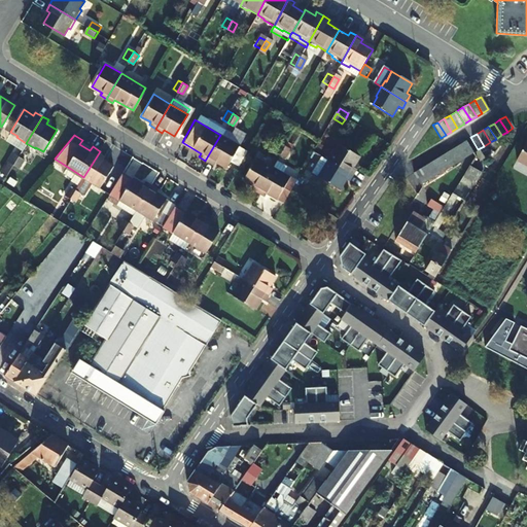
[(220,135),(205,161),(211,164),(213,162),(223,167),(238,145),(220,135)]
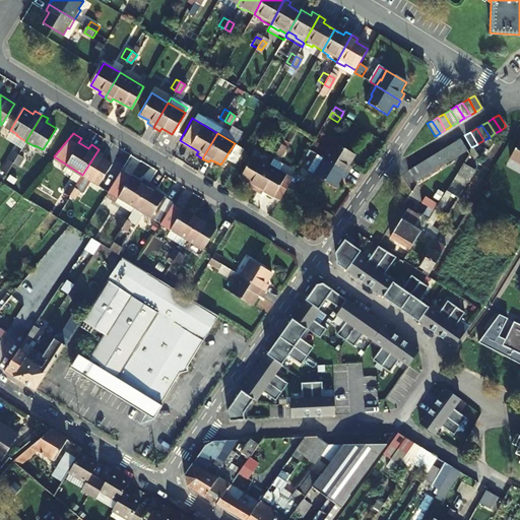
[(88,148),(91,144),(81,138),(78,142),(88,148)]
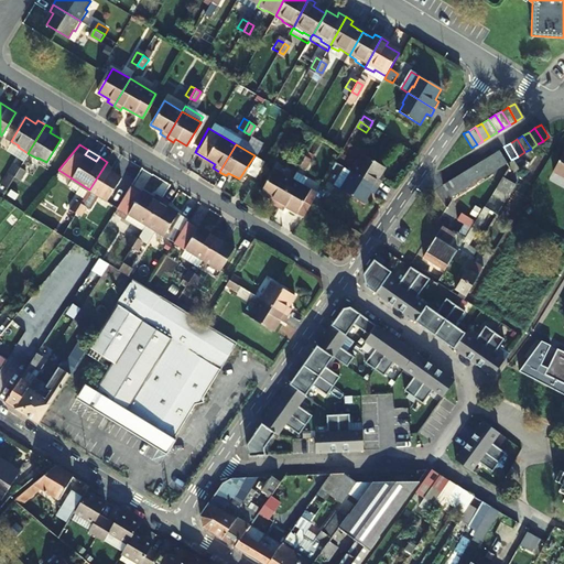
[(291,160),(297,164),(303,155),(296,151),(291,160)]
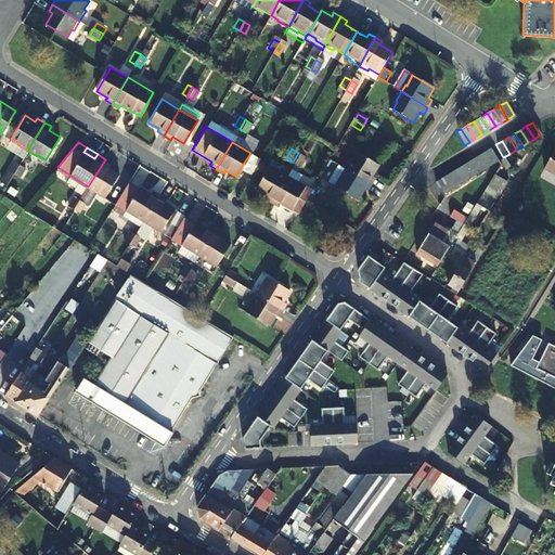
[(482,152),(490,165),(497,160),(489,149),(482,152)]
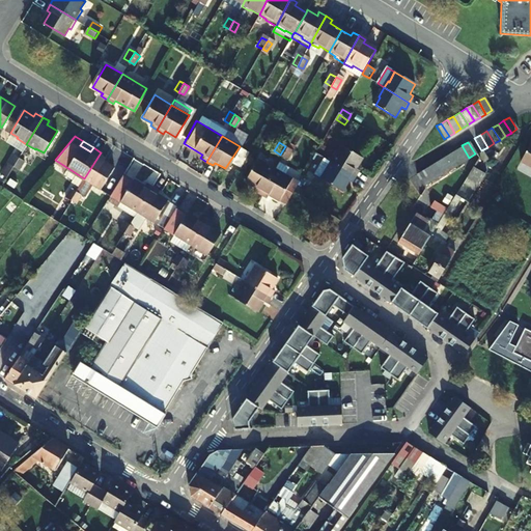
[(530,142),(522,160),(530,164),(530,142)]
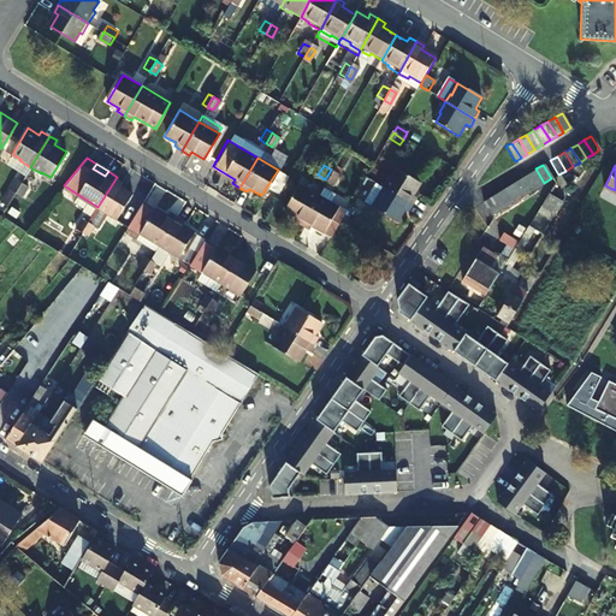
[(544,183),(535,169),(529,173),(538,187),(544,183)]
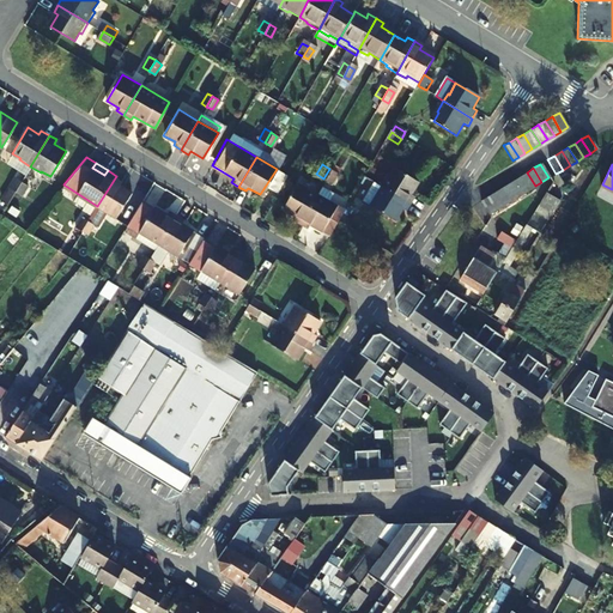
[(329,169),(323,178),(331,183),(337,174),(329,169)]
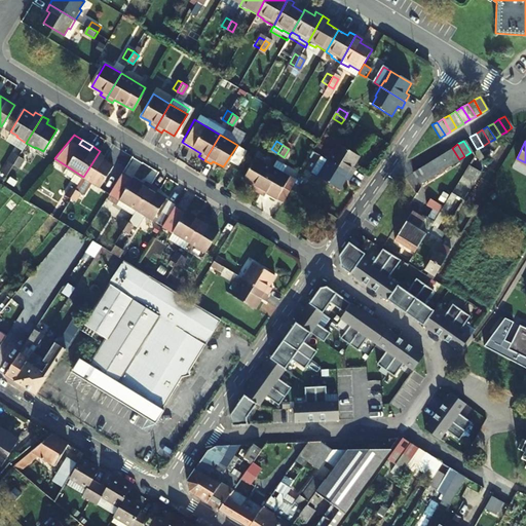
[(331,154),(327,160),(352,177),(357,170),(352,167),(359,158),(337,146),(332,155),(331,154)]
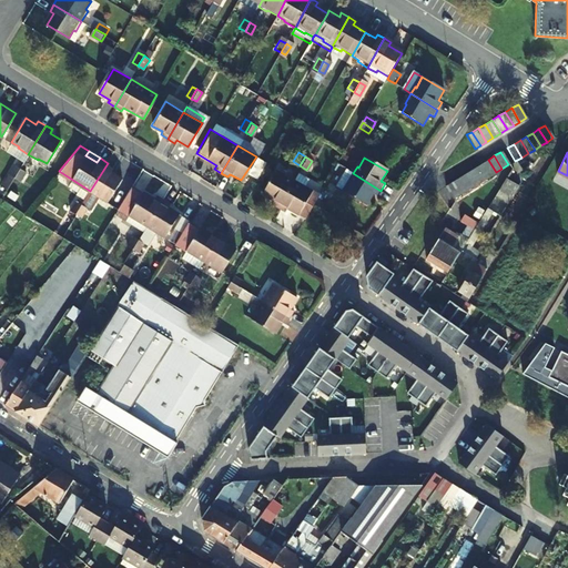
[(482,163),(489,176),(496,172),(488,160),(482,163)]
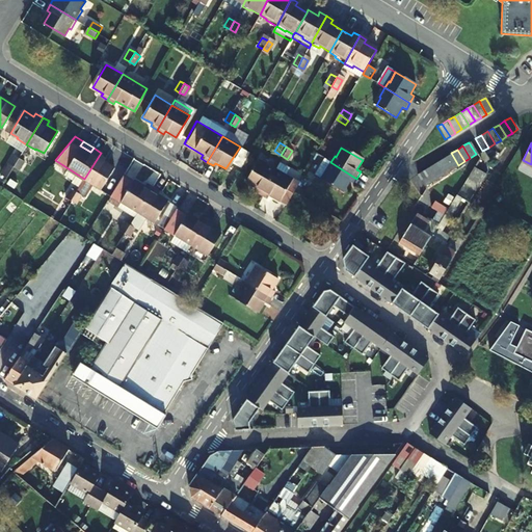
[(101,153),(84,179),(101,188),(115,166),(105,160),(107,156),(101,153)]
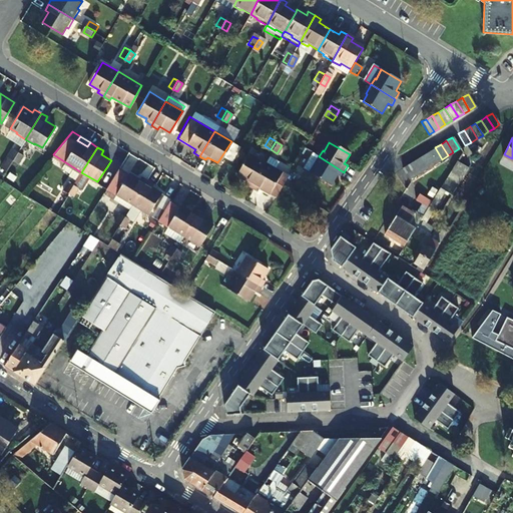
[(430,150),(437,162),(442,159),(435,147),(430,150)]
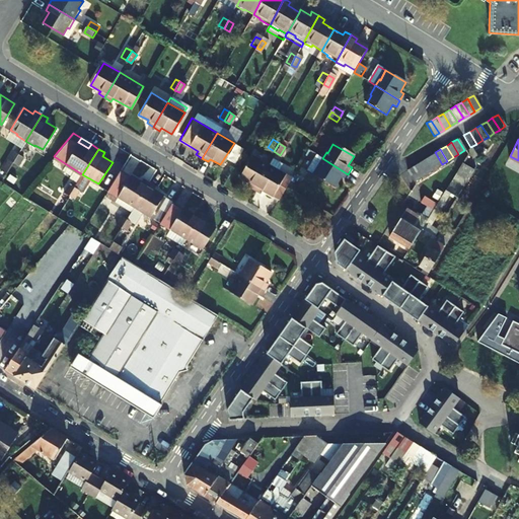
[(6,159),(12,163),(17,154),(11,151),(6,159)]
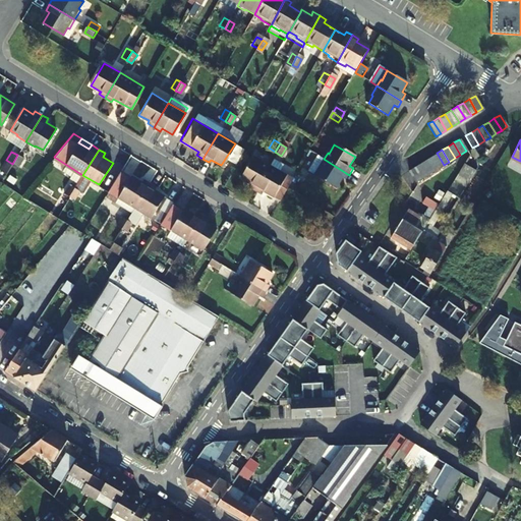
[(430,157),(438,168),(444,165),(437,153),(430,157)]
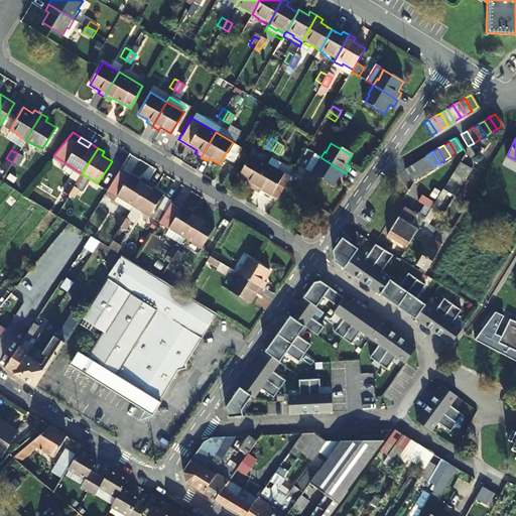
[(17,153),(12,162),(17,165),(22,157),(17,153)]
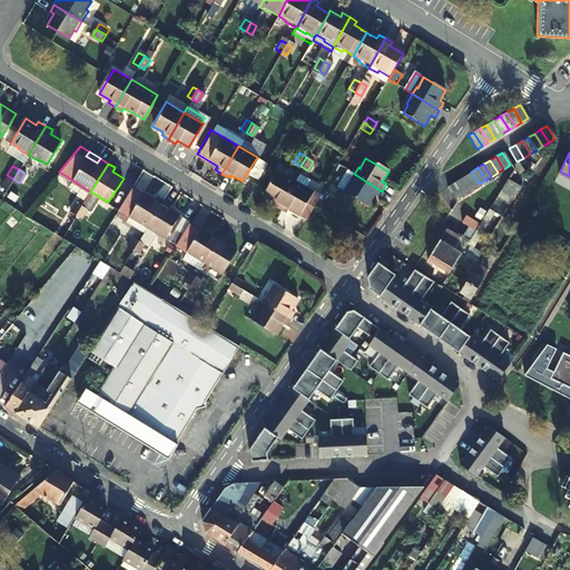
[(276,208),(293,180),(276,170),(261,194),(271,200),(269,204),(276,208)]
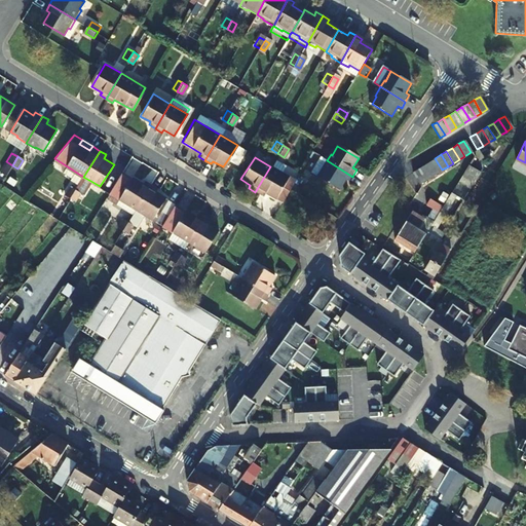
[(285,165),(274,158),(270,166),(280,173),(285,165)]
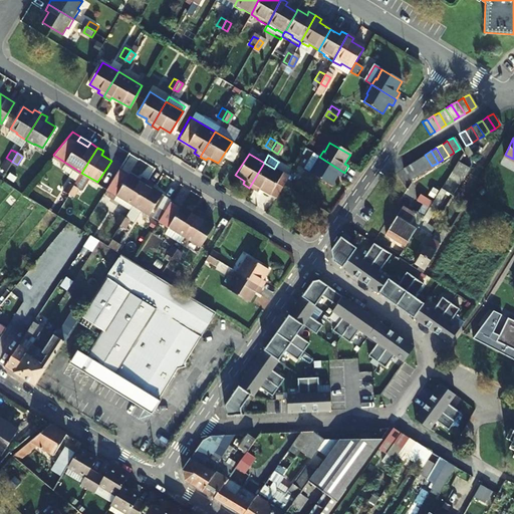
[(313,166),(319,157),(314,155),(304,171),(310,175),(315,167),(313,166)]
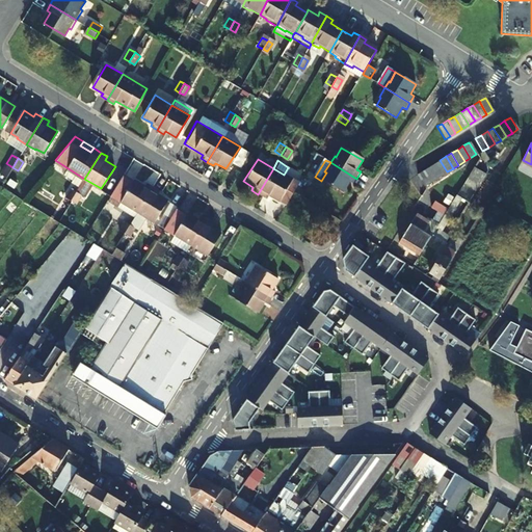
[(447,171),(440,160),(434,163),(442,176),(447,171)]
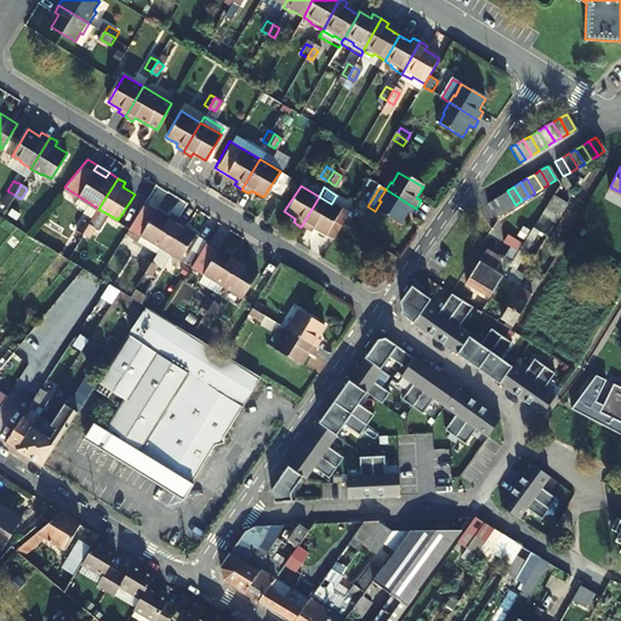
[(416,209),(386,189),(379,200),(381,201),(375,211),(400,226),(408,214),(412,216),(416,209)]
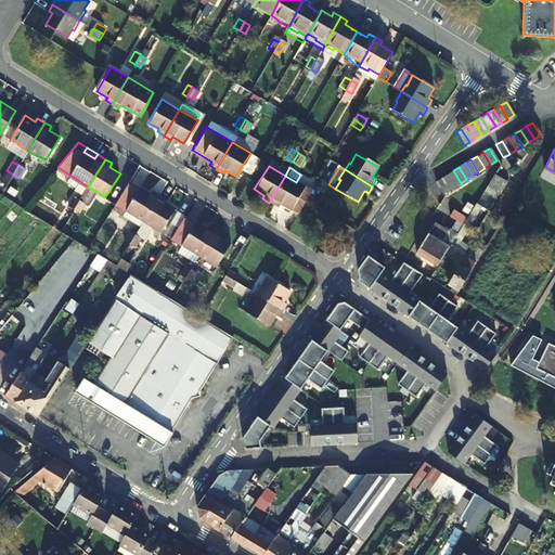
[(448,173),(455,186),(461,183),(453,170),(448,173)]
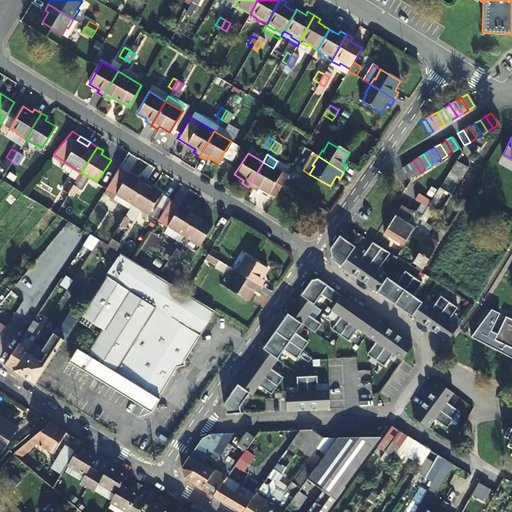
[(420,172),(413,160),(407,164),(414,175),(420,172)]
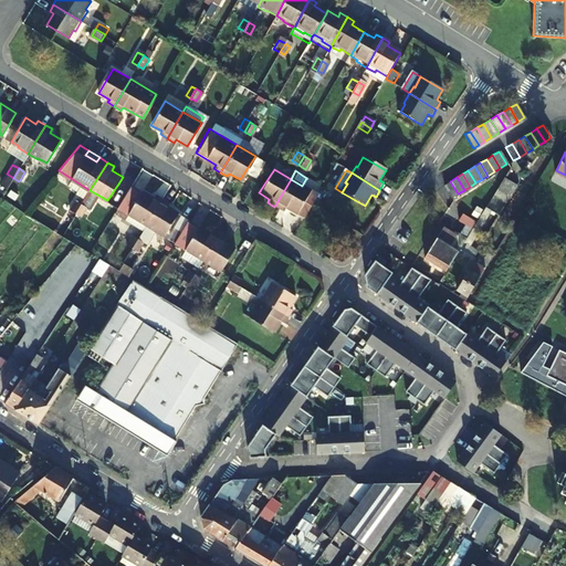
[(517,187),(503,177),(496,189),(511,198),(517,187)]
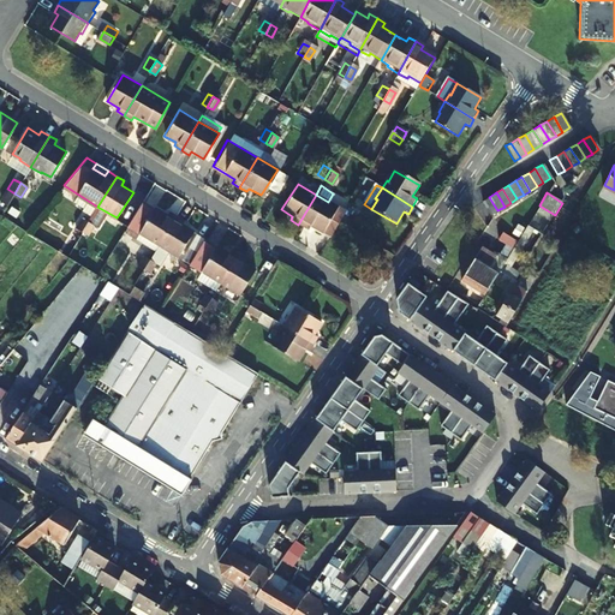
[(316,195),(298,225),(305,230),(308,225),(320,232),(329,238),(339,220),(342,215),(345,212),(335,206),(328,202),(316,195)]
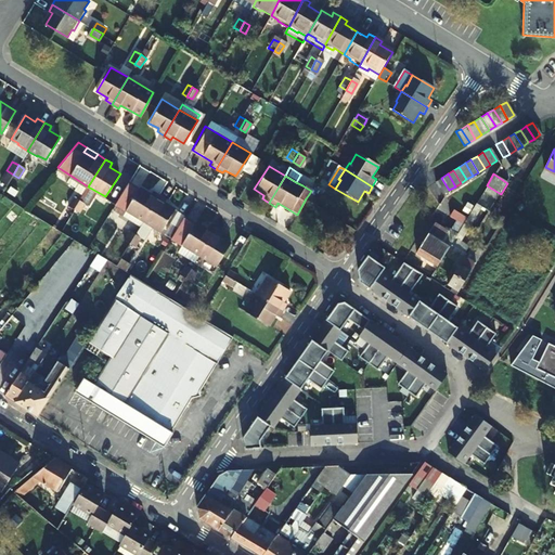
[(449,190),(441,178),(435,181),(442,194),(449,190)]
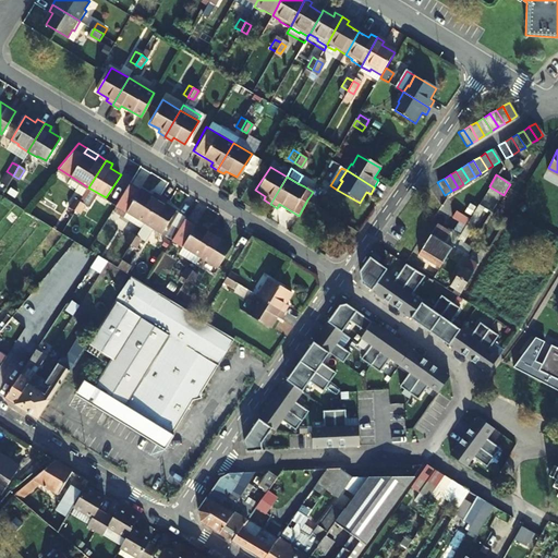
[(145,221),(162,195),(155,191),(153,194),(132,181),(117,205),(126,210),(145,221)]
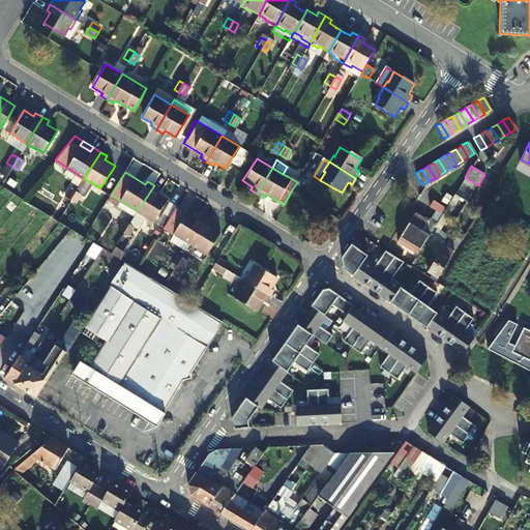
[(71,199),(77,189),(69,185),(64,195),(71,199)]
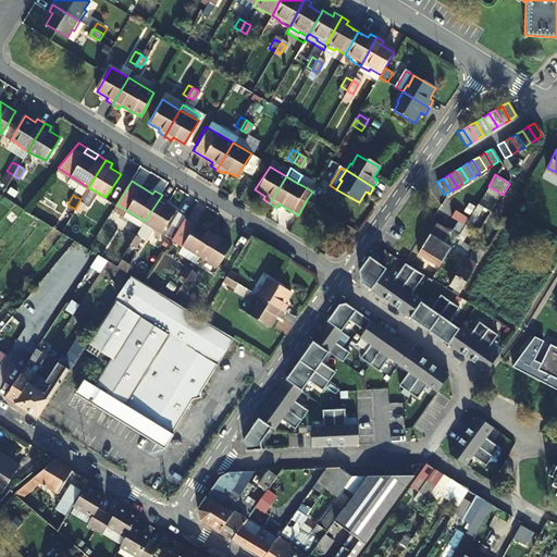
[(162,195),(145,221),(162,233),(177,210),(165,202),(169,198),(162,195)]
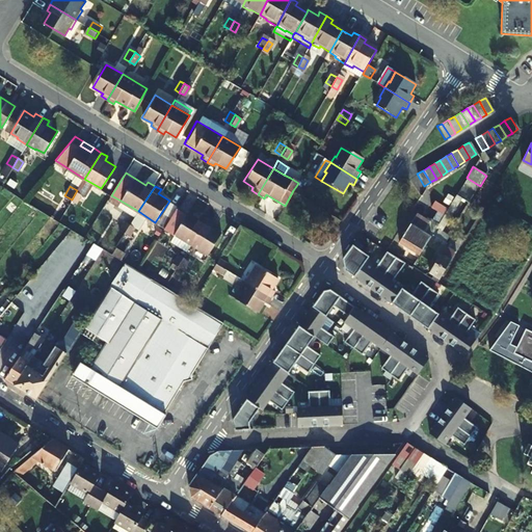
[(306,191),(296,186),(293,190),(295,192),(302,196),(306,191)]
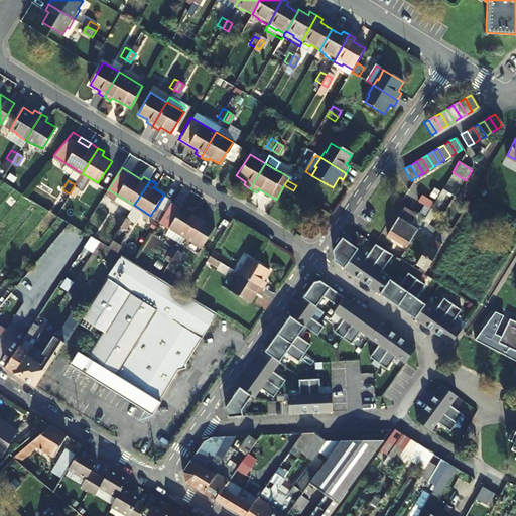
[(80,187),(75,184),(70,194),(75,197),(80,187)]
